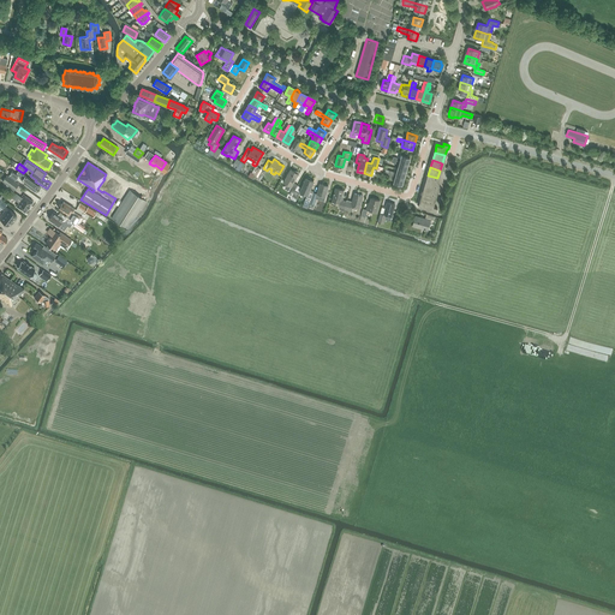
[(291,169),(284,183),(287,184),(285,187),(290,190),(292,191),(290,195),(291,196),(296,190),(297,186),(298,185),(293,183),(298,174),(298,173),(298,172),(296,171),(294,172),(291,169)]
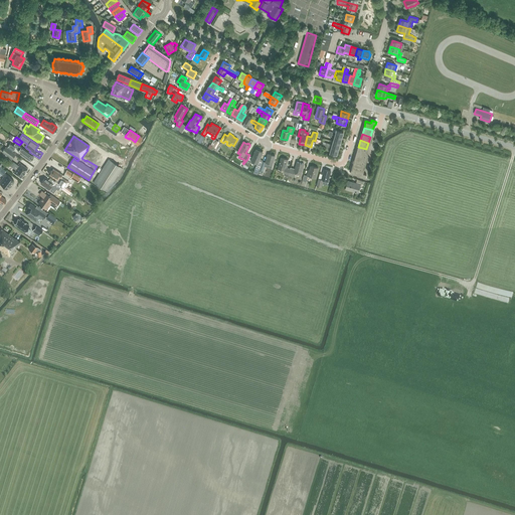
[(18,152),(30,161),(33,156),(16,143),(14,145),(20,149),(18,152)]
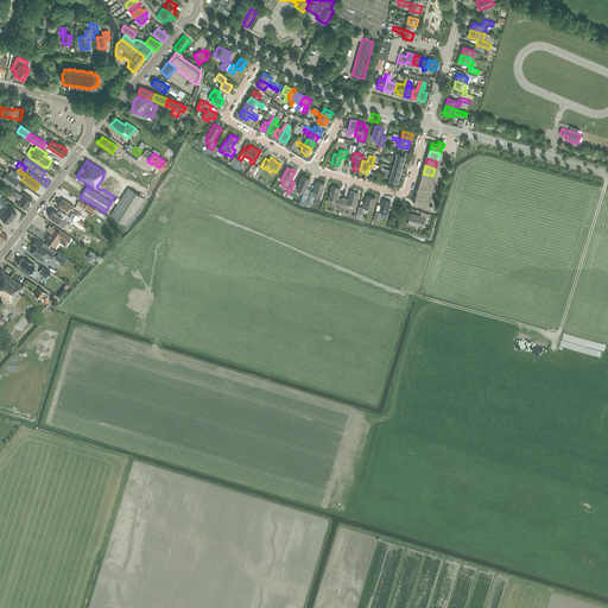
[(385,172),(384,175),(391,177),(390,181),(398,183),(399,176),(385,172)]
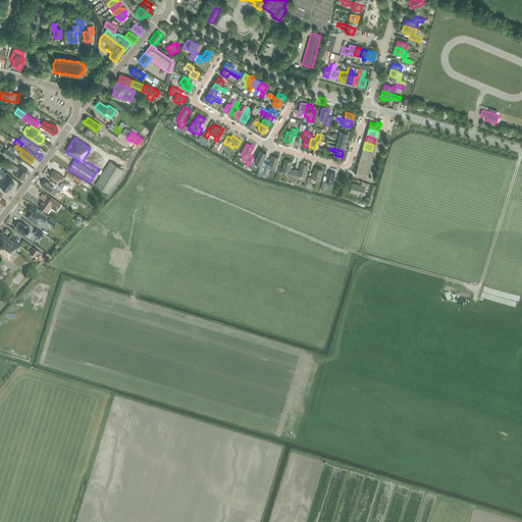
[(2,154),(12,161),(15,156),(6,149),(2,154)]
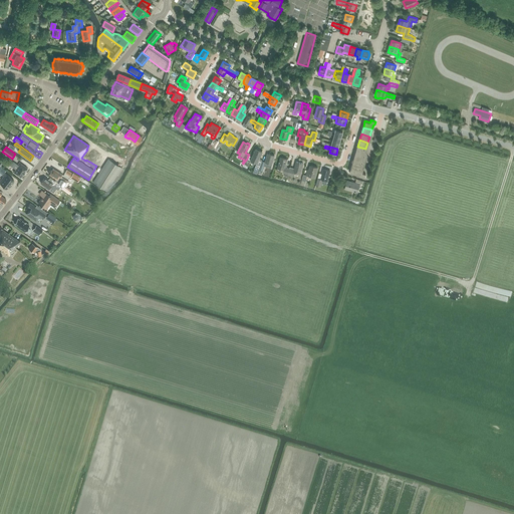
[(357,147),(355,153),(364,156),(365,149),(357,147)]
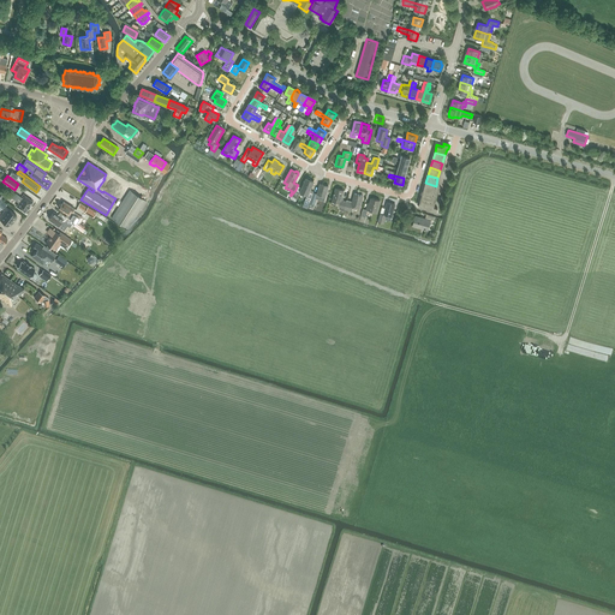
[(308,207),(309,203),(314,192),(314,191),(310,190),(314,181),(310,180),(310,179),(310,178),(308,177),(306,178),(305,178),(299,191),(308,195),(303,206),(308,207)]
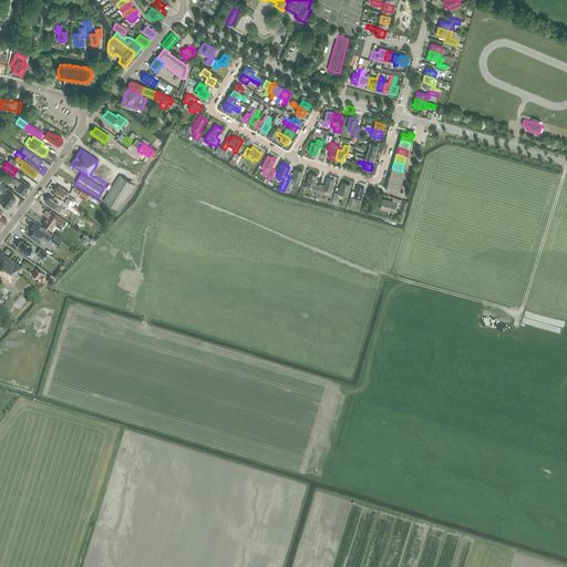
[(392,168),(390,175),(401,179),(403,173),(401,172),(402,172),(392,168)]
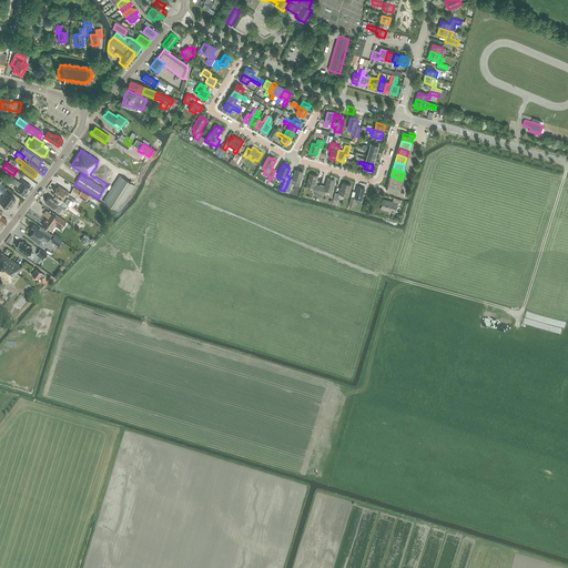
[(290,178),(285,188),(291,189),(292,183),(294,184),(295,180),(301,181),(304,172),(295,170),(293,179),(290,178)]
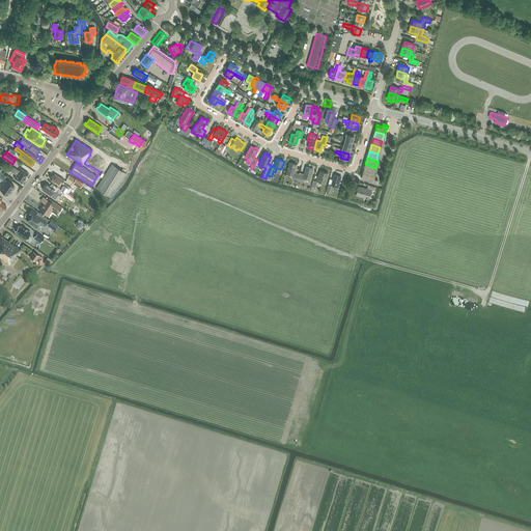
[(295,179),(298,180),(300,173),(295,172),(297,164),(289,163),(286,174),(292,175),(292,178),(295,179)]
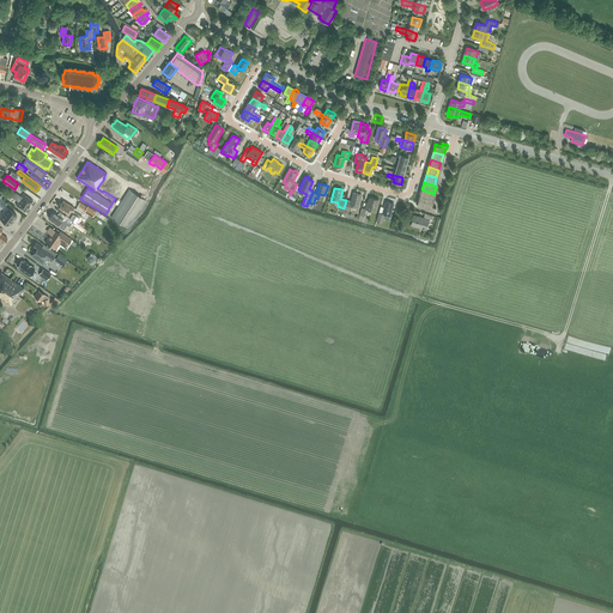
[(422,189),(419,198),(432,201),(434,194),(422,189)]
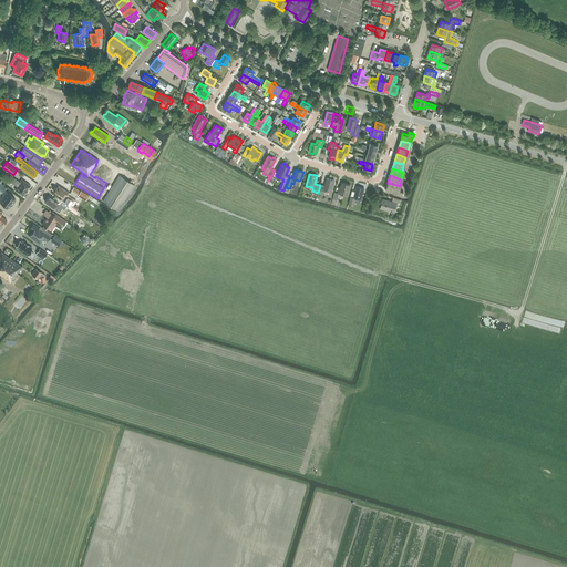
[(117,212),(134,185),(120,176),(102,202),(117,212)]
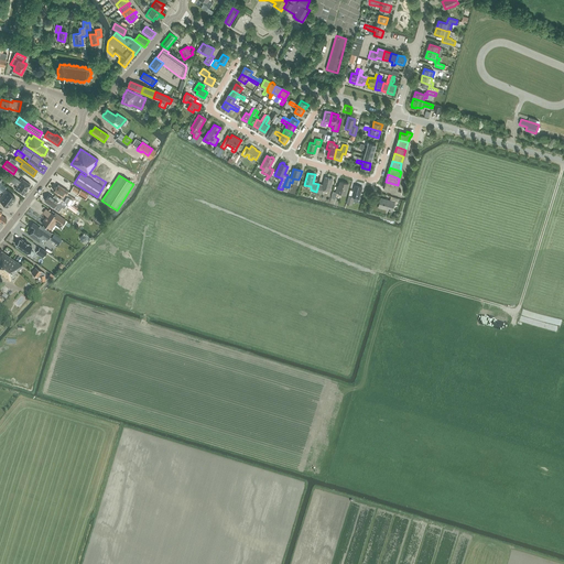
[(14,177),(11,182),(17,186),(15,188),(23,194),(30,184),(22,179),(20,181),(14,177)]
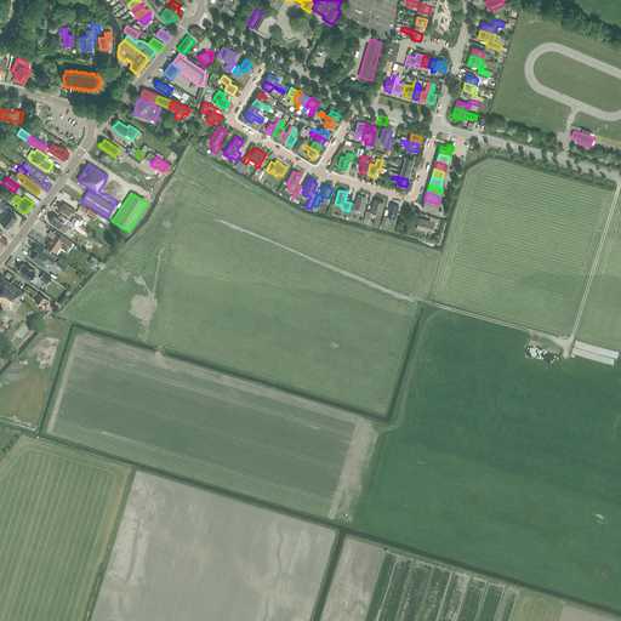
[(360,211),(360,209),(363,210),(366,198),(358,195),(355,204),(351,201),(351,203),(348,211),(355,212),(355,210),(360,211)]
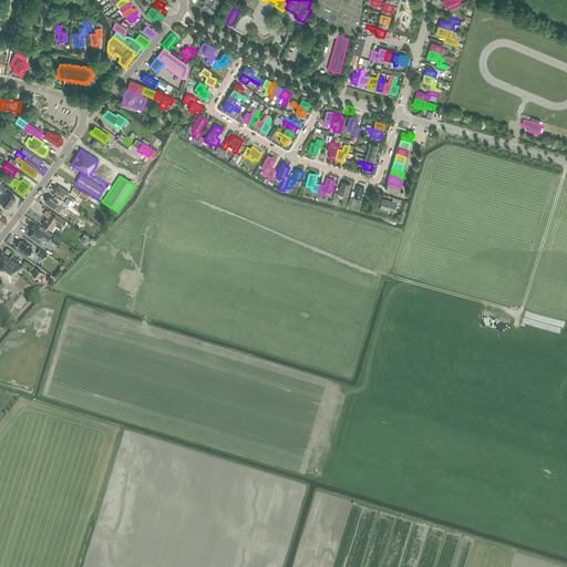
[(334,192),(333,198),(338,199),(339,193),(347,195),(350,185),(342,183),(340,189),(339,188),(338,193),(334,192)]
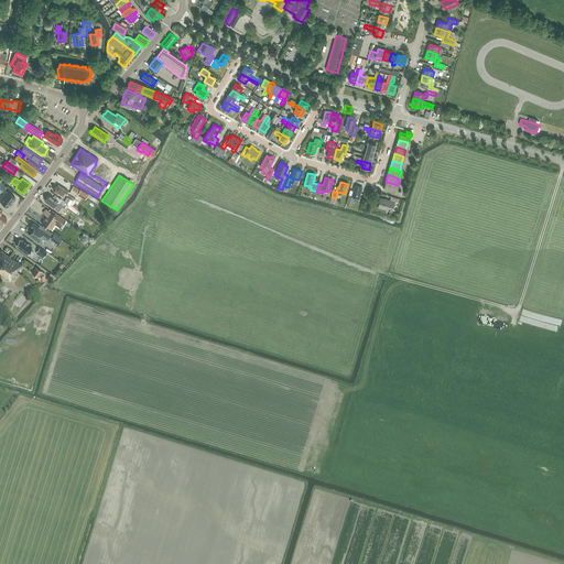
[(397,188),(398,185),(386,182),(383,188),(394,192),(394,193),(400,194),(401,190),(397,188)]
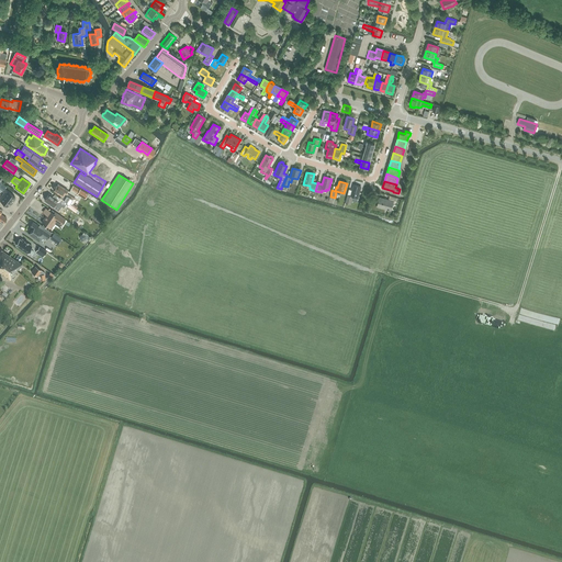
[(66,193),(68,191),(58,184),(56,187),(55,186),(55,187),(54,187),(53,189),(54,190),(63,197),(65,193),(66,193)]
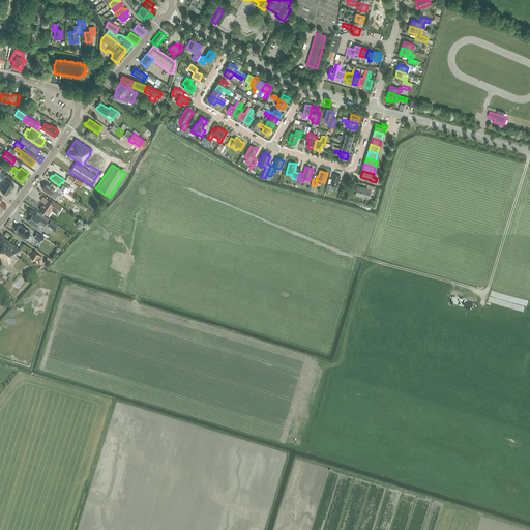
[(333,174),(330,184),(328,183),(326,190),(330,193),(332,185),(337,186),(341,176),(333,174)]
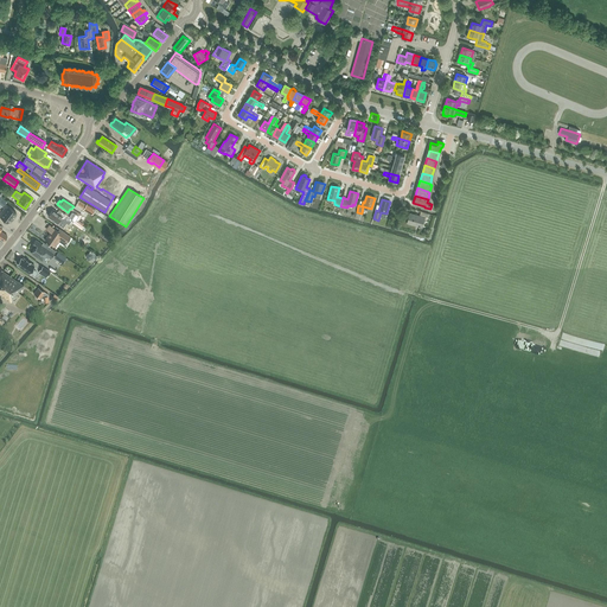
[(0,212),(0,216),(1,217),(8,223),(14,215),(17,212),(13,210),(8,206),(5,204),(4,206),(2,206),(4,208),(0,212)]
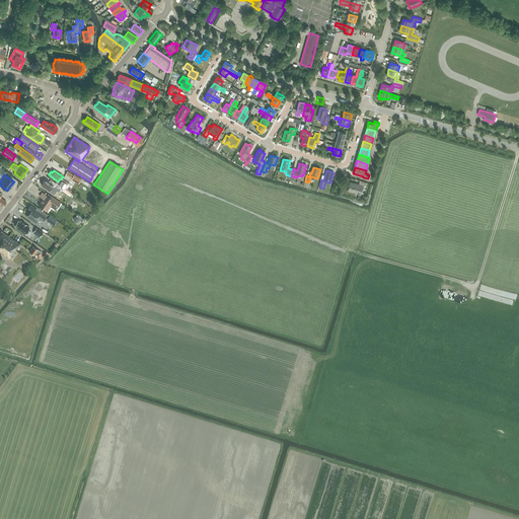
[(41,184),(49,191),(51,189),(52,189),(54,190),(58,184),(52,180),(51,182),(46,178),(41,184)]
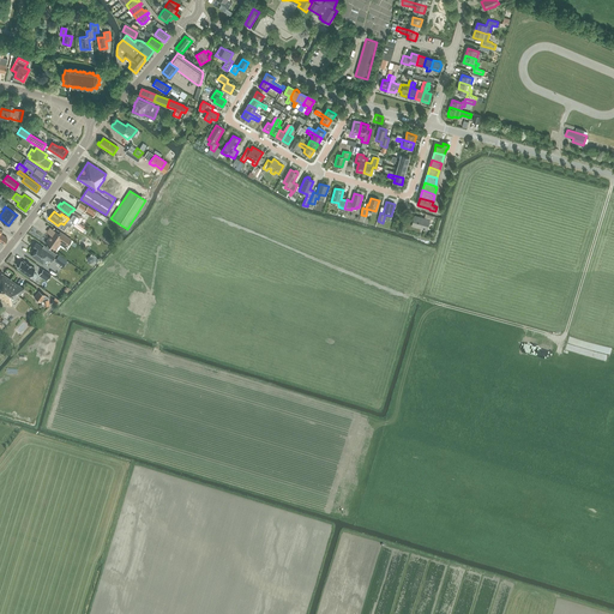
[(429,221),(432,222),(434,216),(426,214),(425,218),(415,216),(411,226),(427,229),(429,221)]
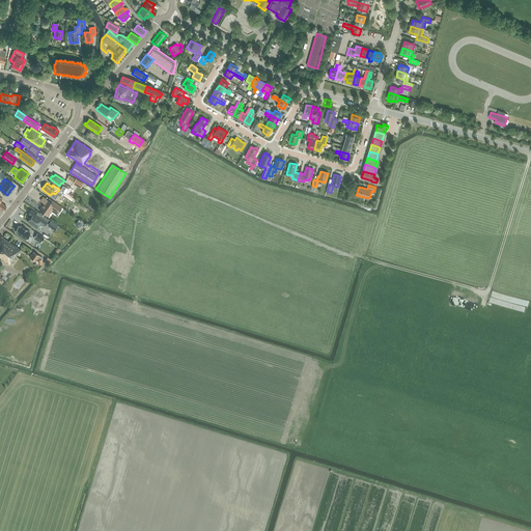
[(51,201),(46,198),(43,202),(44,203),(39,211),(46,215),(47,215),(48,216),(55,206),(59,210),(61,207),(52,200),(51,201)]
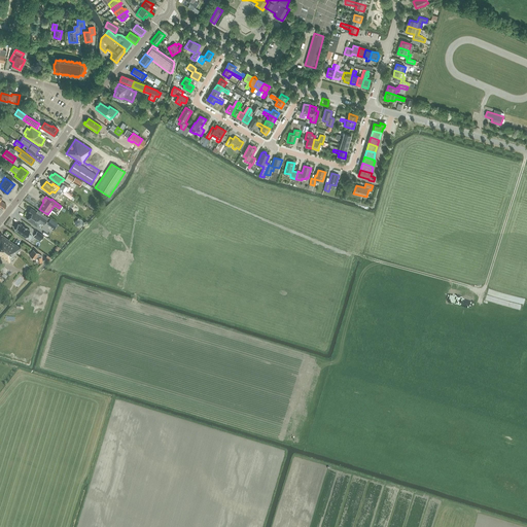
[(48,218),(38,210),(36,212),(31,208),(28,213),(31,215),(27,219),(37,226),(38,225),(37,225),(37,224),(39,221),(42,223),(44,224),(48,218)]
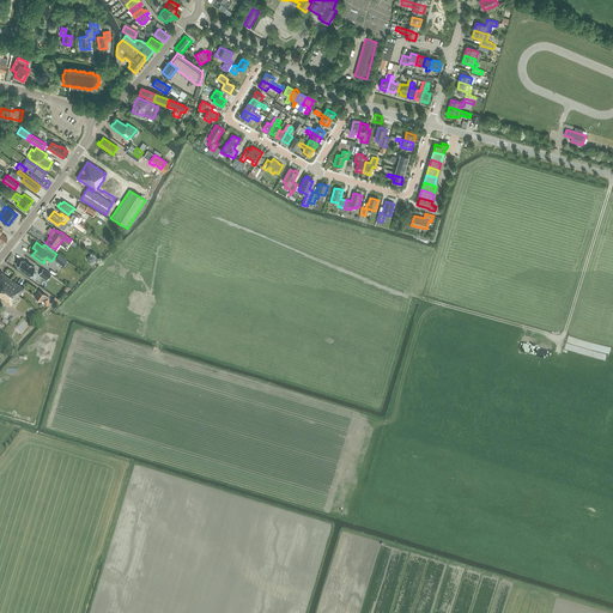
[(23,261),(22,260),(17,266),(19,267),(18,268),(29,277),(35,268),(24,260),(23,261)]
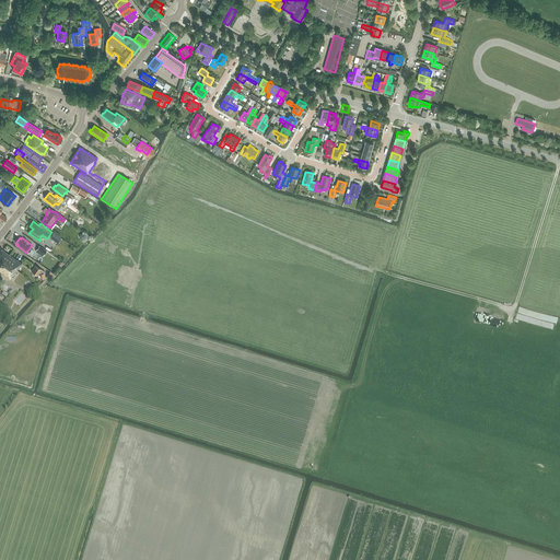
[(46,251),(39,246),(37,249),(41,252),(39,254),(43,256),(46,251)]
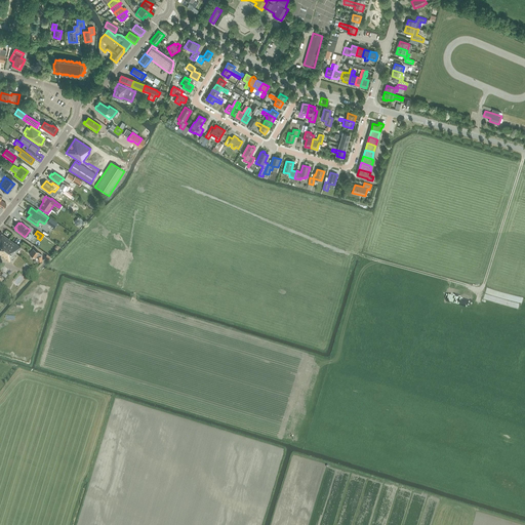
[(2,234),(0,236),(0,255),(9,261),(11,257),(12,258),(21,247),(2,234)]
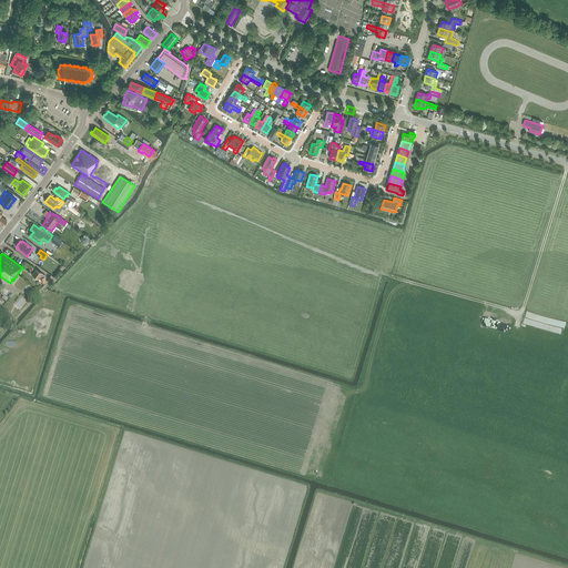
[(31,275),(38,280),(42,273),(36,269),(31,275)]
